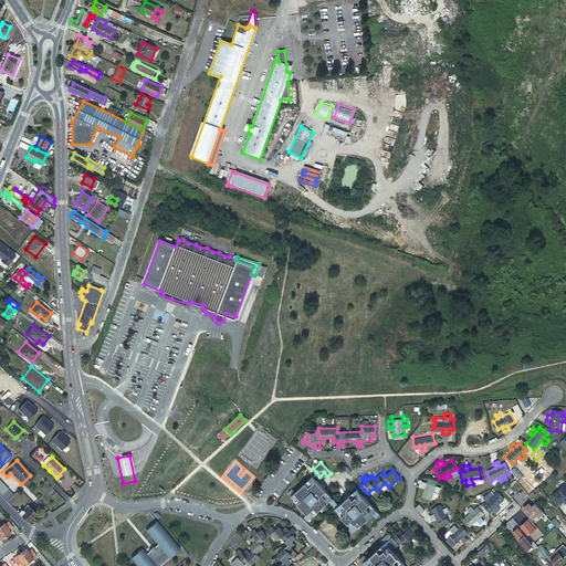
[(30,475),(21,484),(23,486),(32,478),(30,475)]
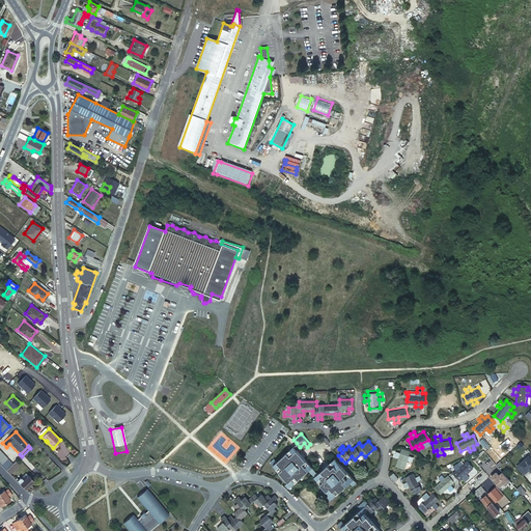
[(274,457),(271,460),(288,481),(285,484),(288,488),(309,471),(312,468),(297,450),(294,446),(277,460),(274,457)]
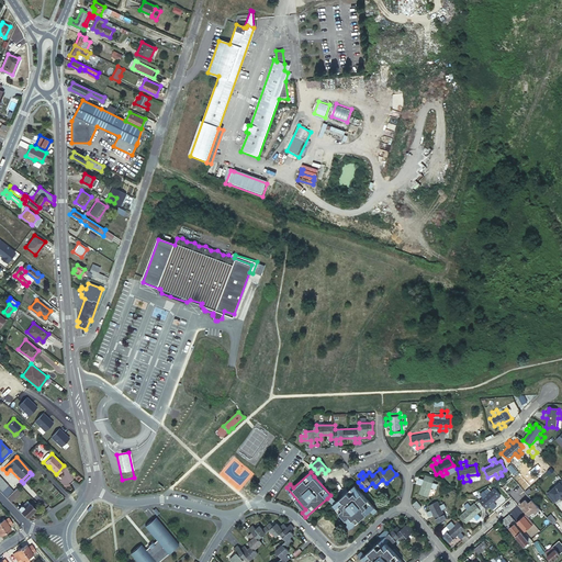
[(416,478),(415,482),(420,484),(416,493),(426,496),(434,478),(427,475),(423,474),(422,479),(416,478)]
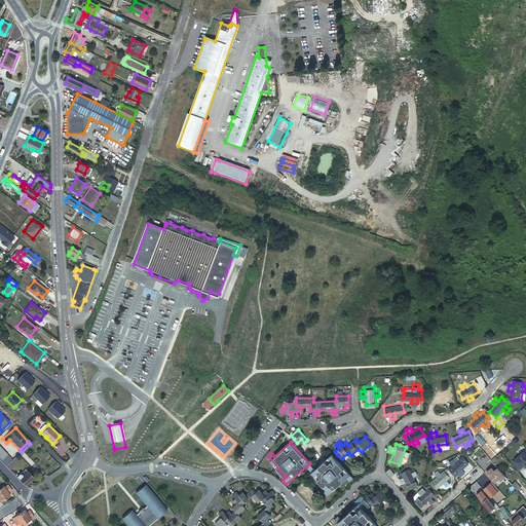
[(0,458),(8,467),(17,460),(14,457),(11,459),(0,447),(0,458)]
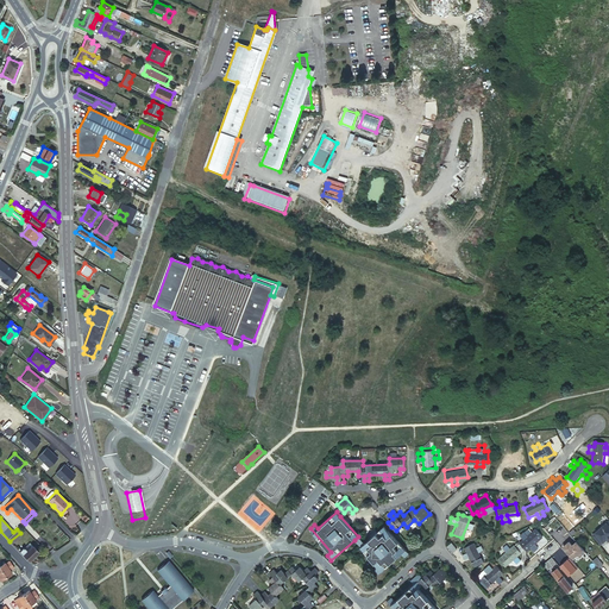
[(608,520),(595,533),(603,542),(608,538),(608,535),(608,520)]
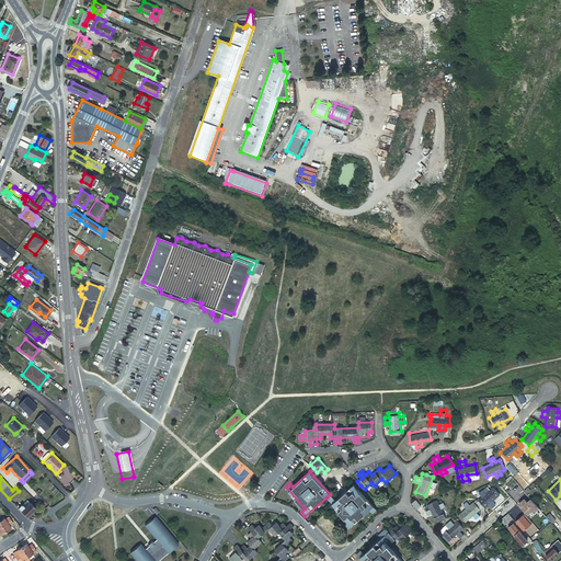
[(354,484),(338,500),(336,501),(333,504),(350,522),(345,525),(348,529),(370,510),(374,513),(377,510),(357,488),(354,484)]
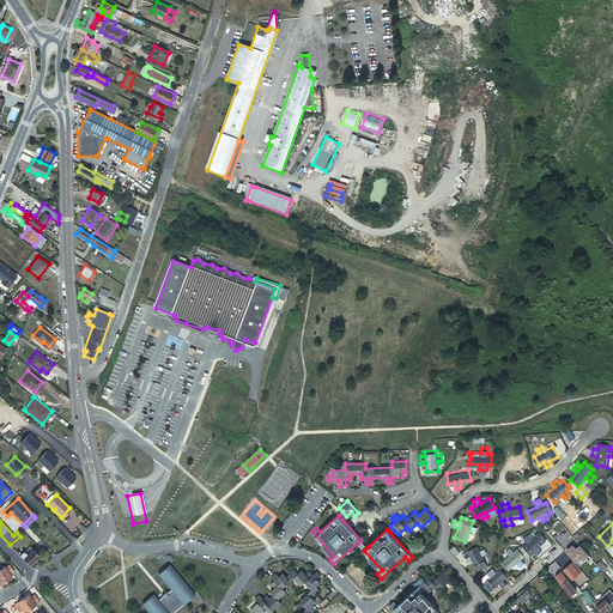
[(526,552),(526,553),(530,551),(535,554),(539,551),(535,546),(542,540),(536,533),(528,539),(525,535),(521,538),(525,542),(520,545),(526,552)]
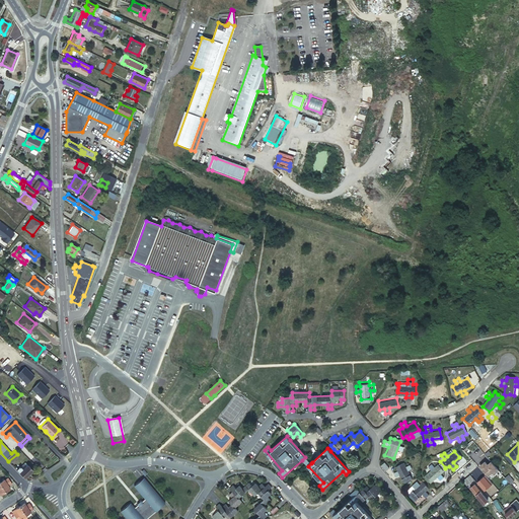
[(507,454),(505,456),(512,463),(514,462),(507,454)]
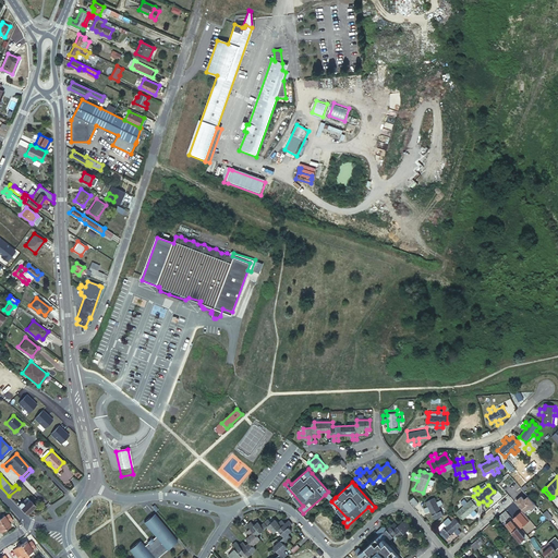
[(536,504),(528,495),(524,498),(521,495),(516,499),(525,510),(529,507),(532,507),(536,504)]
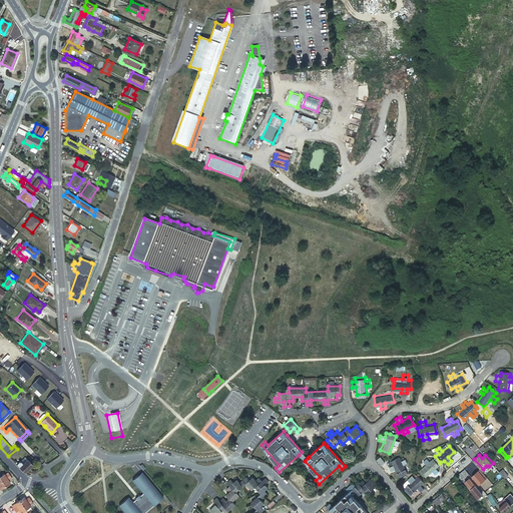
[(397,477),(406,474),(403,466),(407,465),(405,460),(402,462),(400,458),(391,461),(393,465),(389,467),(390,471),(395,470),(397,477)]
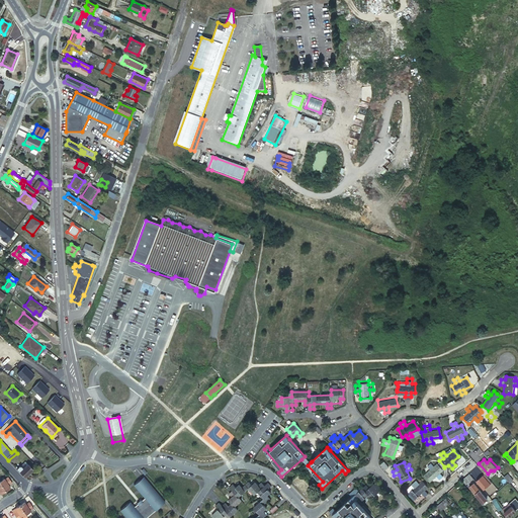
[(15,468),(23,478),(31,469),(26,464),(22,468),(19,465),(15,468)]
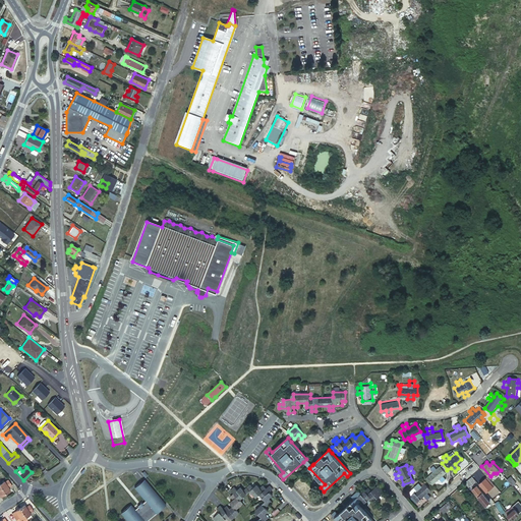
[(431,473),(424,479),(429,485),(437,480),(440,483),(443,480),(440,477),(444,474),(438,467),(435,470),(431,467),(428,469),(431,473)]
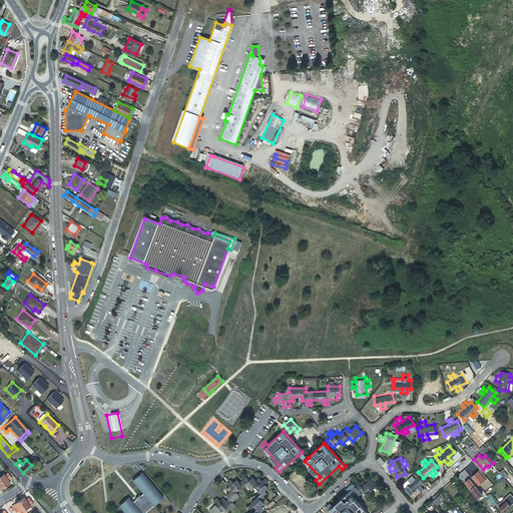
[(503,468),(499,471),(505,477),(508,475),(503,468)]
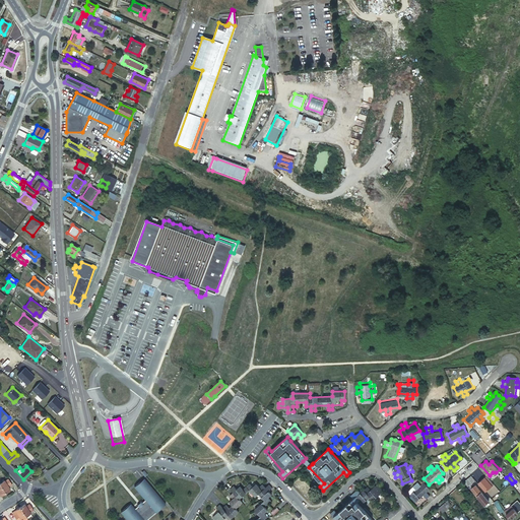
[(473,477),(471,475),(463,481),(465,483),(467,486),(475,480),(473,477)]
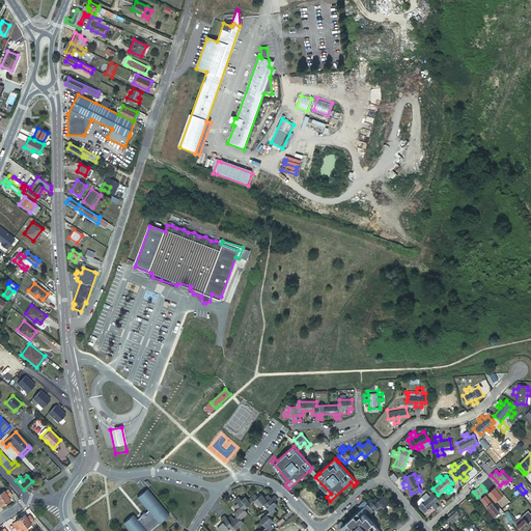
[(0,493),(5,502),(10,499),(8,496),(12,494),(9,490),(5,492),(4,491),(0,493)]
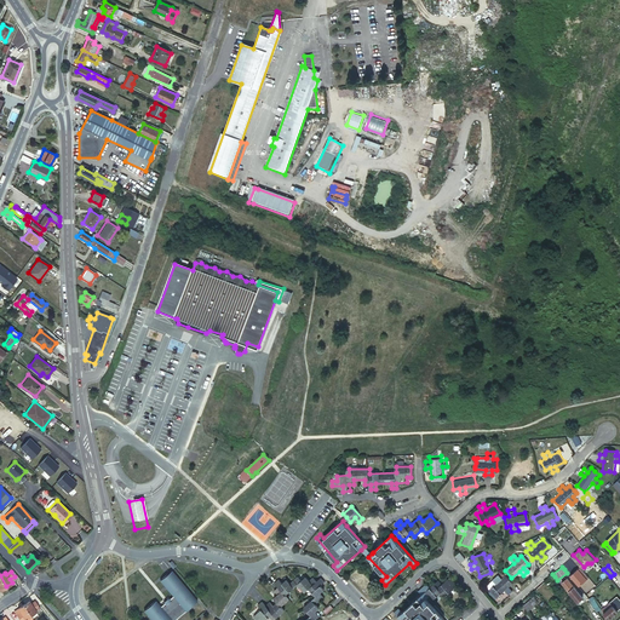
[(145,610),(153,619),(174,619),(197,601),(173,572),(162,580),(174,596),(171,600),(170,598),(165,602),(166,603),(161,607),(156,602),(145,610)]
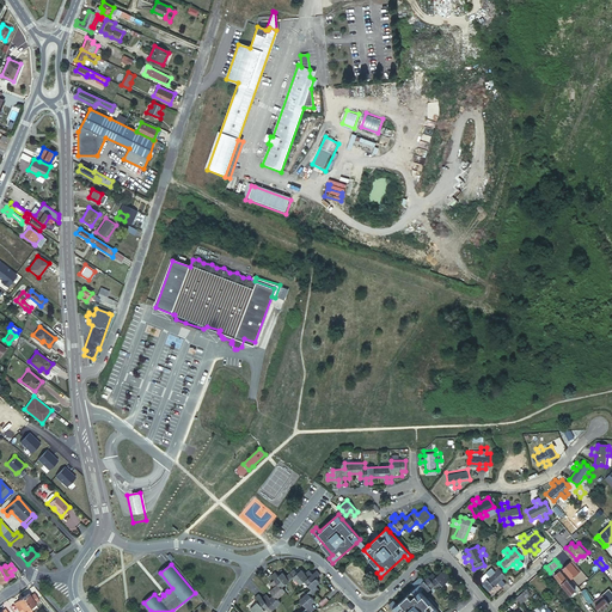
[(308,611),(316,606),(312,601),(317,598),(313,594),(319,588),(316,583),(320,580),(317,576),(319,573),(316,569),(313,571),(310,568),(305,571),(301,568),(298,571),(294,567),(287,575),(285,573),(283,570),(279,574),(275,570),(271,574),(275,577),(271,581),(273,583),(275,585),(271,588),(275,593),(271,595),(269,594),(267,592),(263,595),(259,592),(256,595),(259,599),(255,604),(250,609),(254,611),(261,611),(268,606),(270,604),(274,607),(281,600),(279,597),(286,589),(282,586),(294,575),(301,582),(305,579),(313,587),(301,598),(308,605),(300,611),(308,611)]
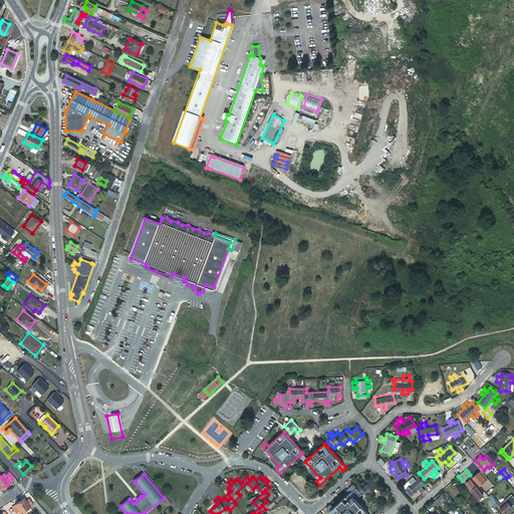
[(420,487),(424,483),(423,483),(422,482),(418,477),(414,480),(412,477),(407,481),(410,484),(404,489),(410,495),(416,490),(418,493),(422,490),(420,487)]
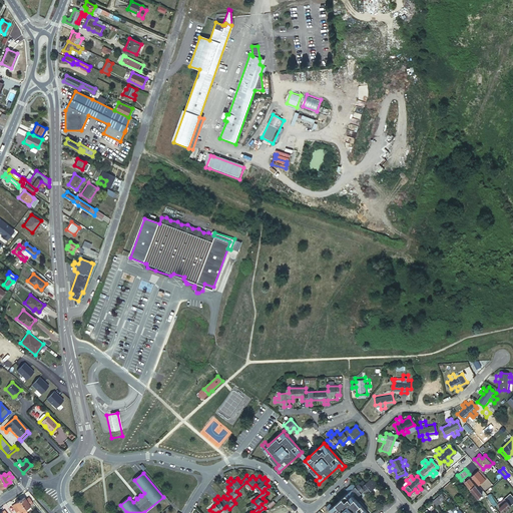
[(368,512),(353,495),(356,492),(359,496),(365,490),(368,493),(378,484),(372,478),(366,483),(363,480),(356,486),(353,483),(347,489),(350,492),(333,507),(330,504),(327,507),(332,512),(368,512)]
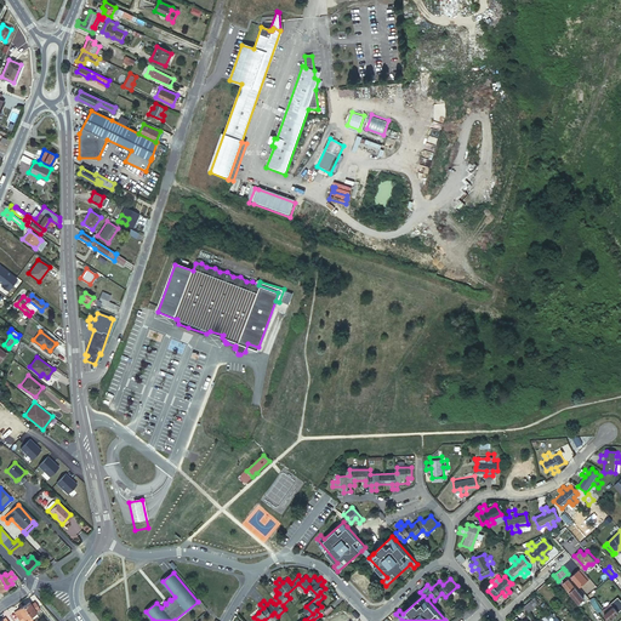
[(568,579),(567,580),(563,582),(579,603),(584,599),(585,598),(575,587),(568,579)]
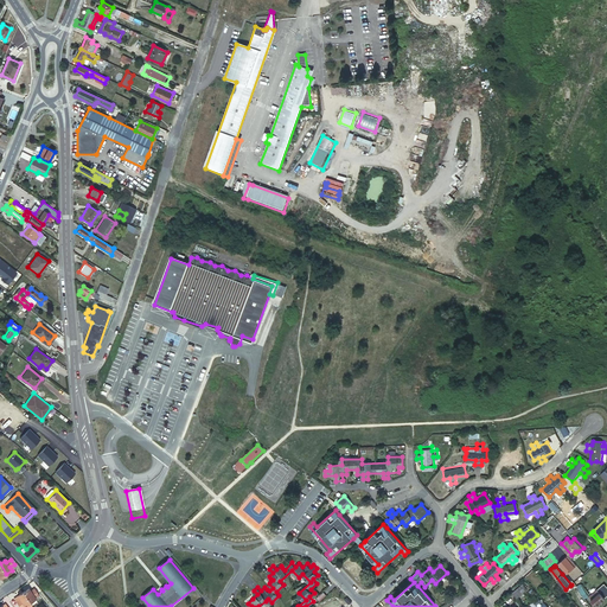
[(512,593),(516,596),(525,588),(523,585),(512,593)]
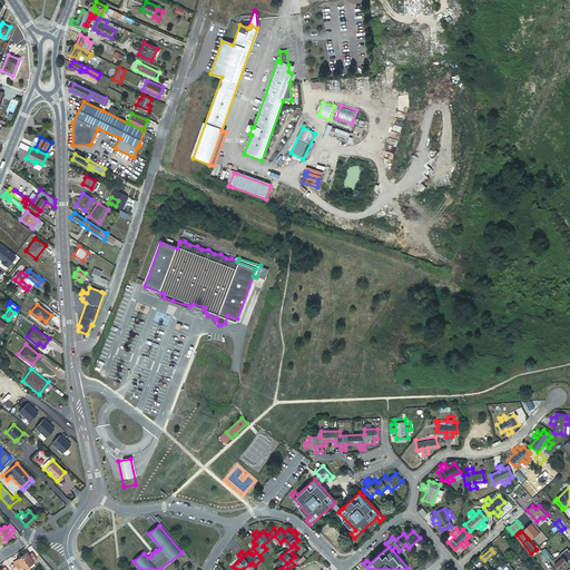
[(27,552),(21,556),(28,566),(37,559),(31,552),(28,554),(27,552)]
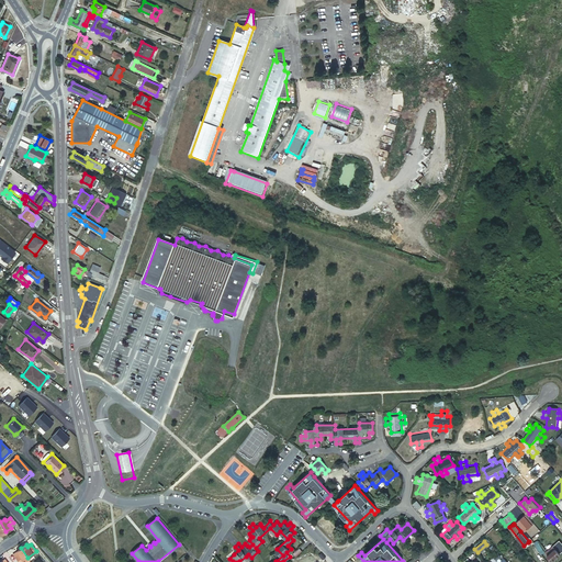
[(299,546),(293,552),(296,554),(302,549),(299,546)]
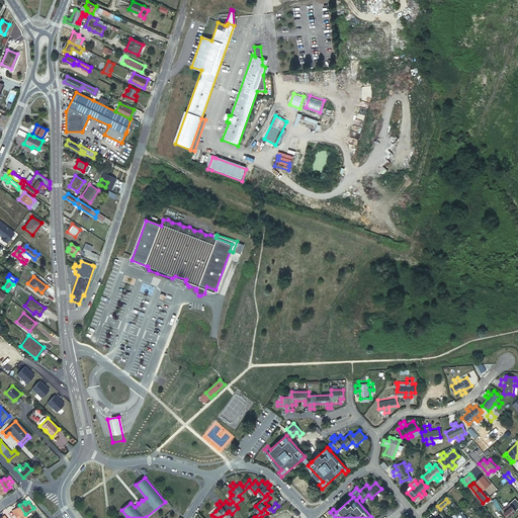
[(509,517),(517,511),(512,505),(510,503),(508,504),(502,509),(509,517)]
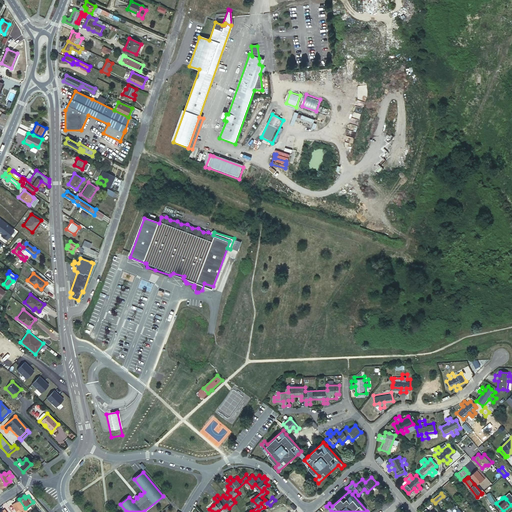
[(25,508),(19,499),(15,502),(16,504),(13,506),(16,511),(27,511),(28,511),(25,508)]
